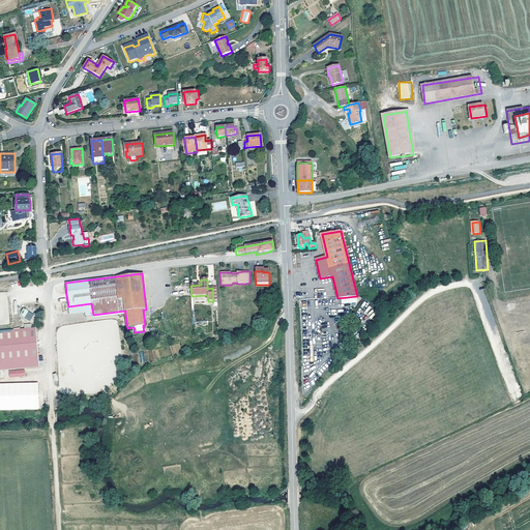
[(85,316),(93,315),(91,303),(68,306),(69,315),(85,313),(85,316)]
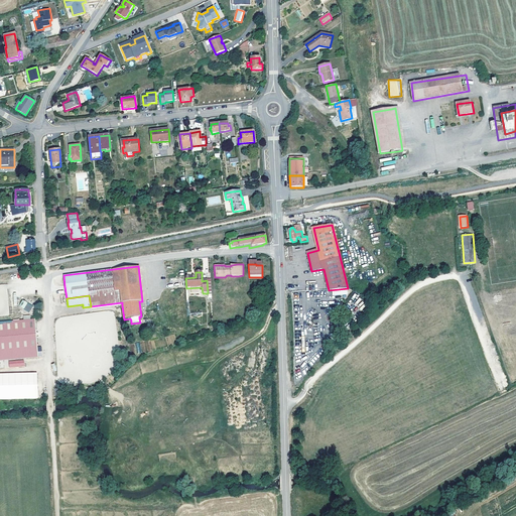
[(0,361),(37,358),(34,323),(0,325),(0,361)]
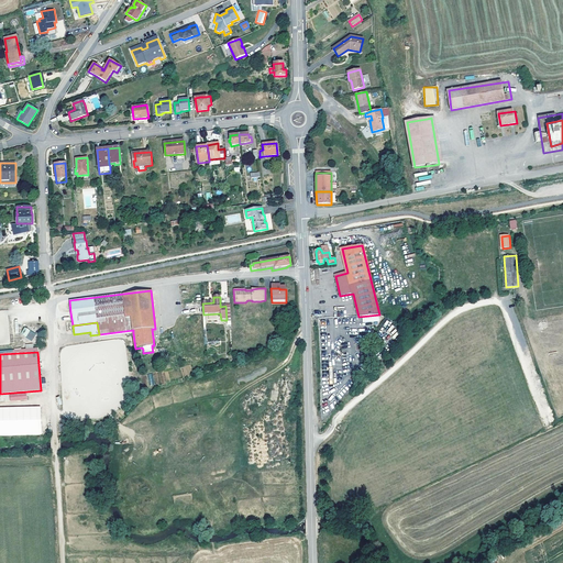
[(0,435),(42,434),(41,406),(0,406),(0,435)]
